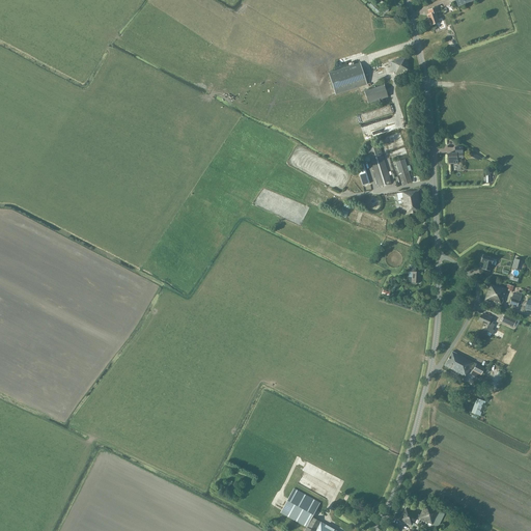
[(429,15),(427,16),(430,26),(439,23),(436,12),(440,11),(439,7),(428,10),(429,15)]
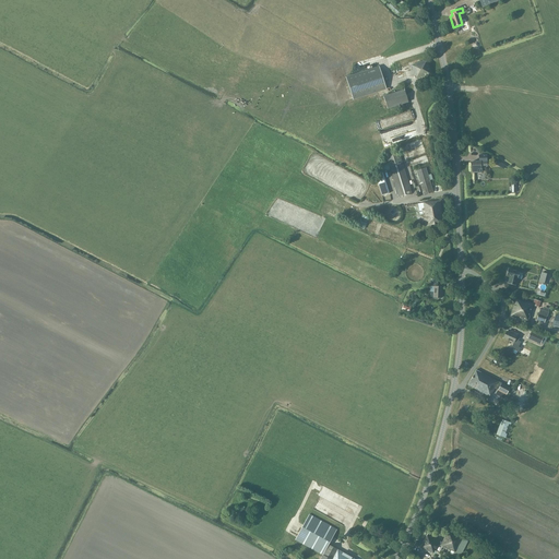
[(415,74),(417,79),(431,74),(427,60),(423,61),(421,56),(402,62),(400,63),(401,67),(403,67),(408,66),(409,66),(412,66),(413,70),(409,71),(411,75),(414,74),(415,75),(415,74)]
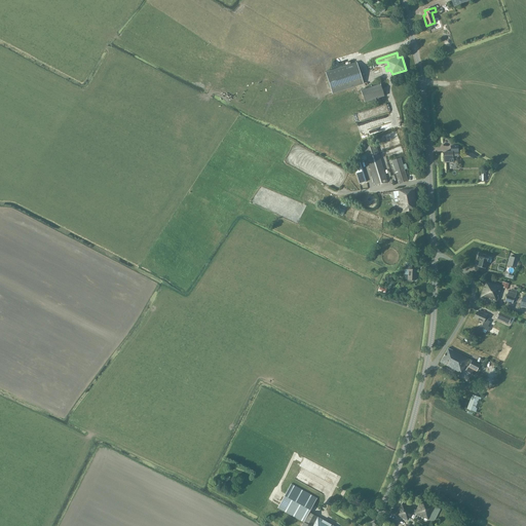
[(364,83),(357,63),(326,73),(332,94),(364,83)]
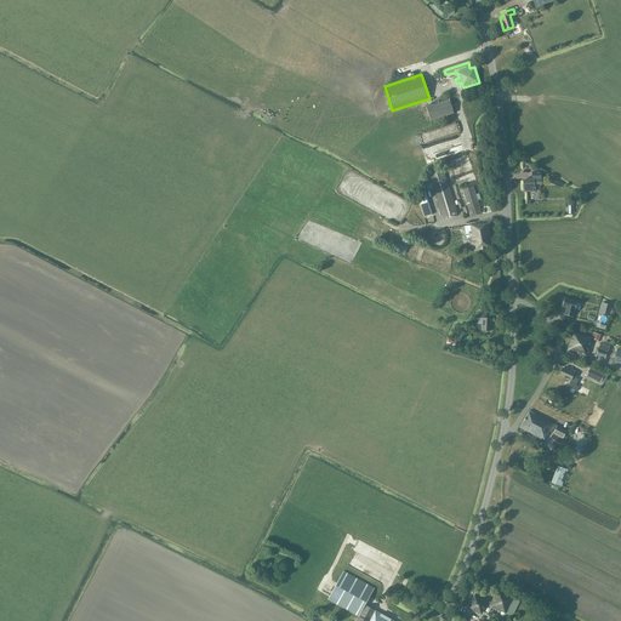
[(426,107),(431,121),(454,114),(450,100),(426,107)]
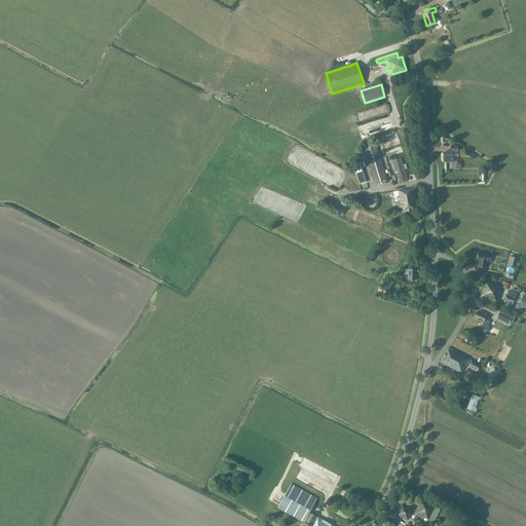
[(364,119),(389,112),(387,104),(353,113),(358,125),(365,123),(364,119)]
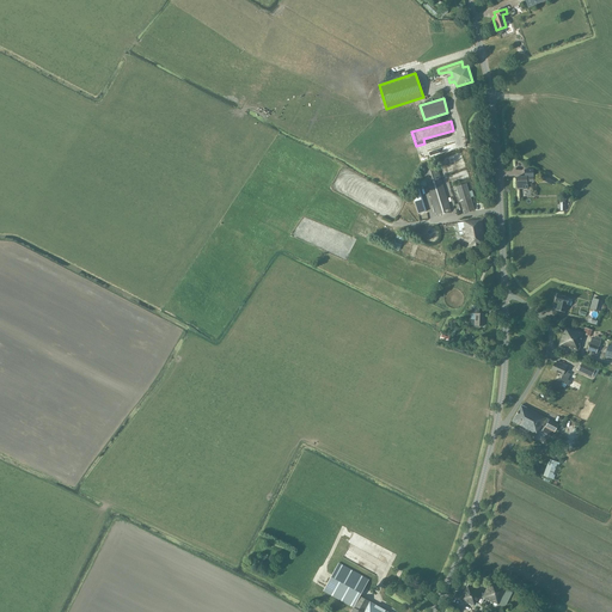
[(438,166),(423,171),(436,216),(451,212),(438,166)]
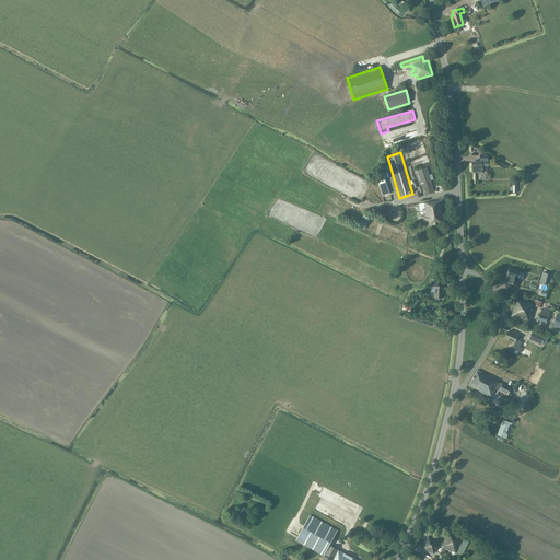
[(480,162),(473,162),(473,170),(474,170),(474,173),(482,173),(482,166),(488,166),(488,155),(480,155),(480,162)]
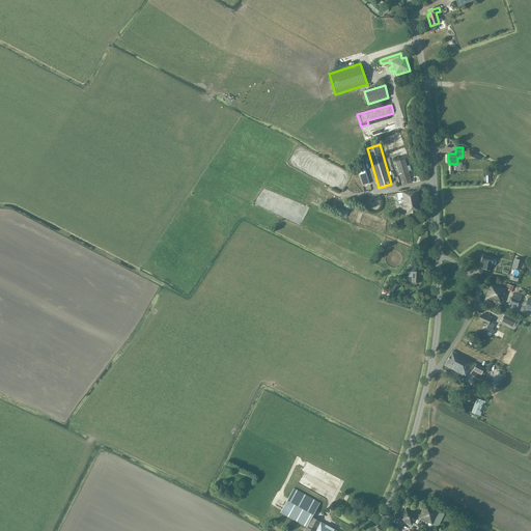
[(400,161),(396,163),(400,177),(401,183),(402,186),(412,183),(404,160),(400,161)]
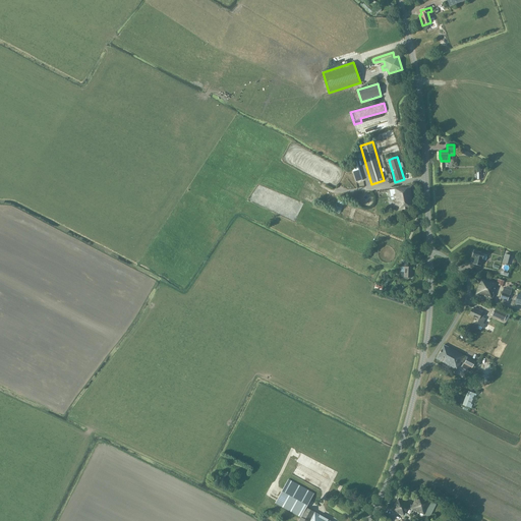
[(356,160),(349,162),(356,182),(363,180),(356,160)]
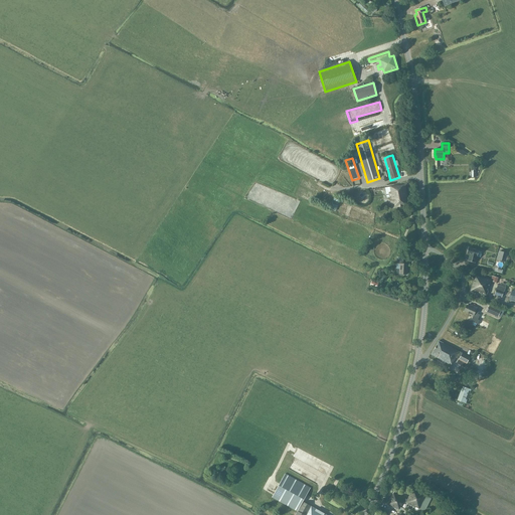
[(385,188),(387,198),(388,198),(389,198),(391,208),(407,206),(408,205),(407,201),(407,198),(405,185),(385,188)]
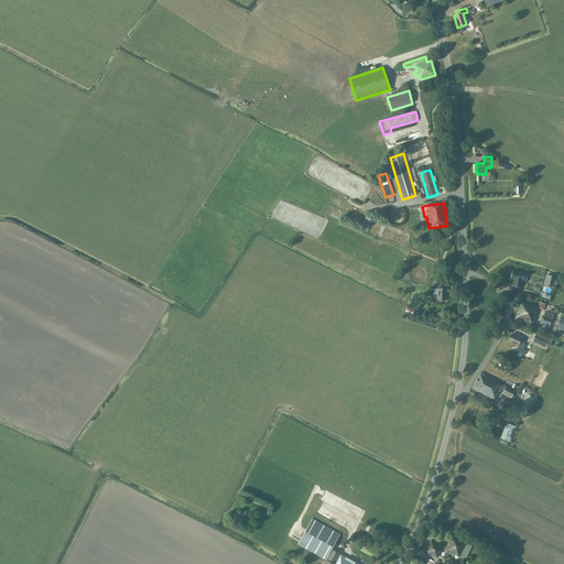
[(524,274),(512,271),(510,279),(513,280),(511,286),(520,289),(524,274)]
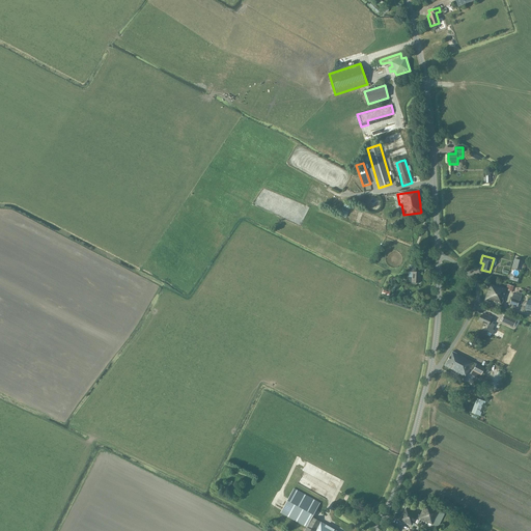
[(409,269),(409,273),(412,273),(412,278),(410,278),(410,279),(410,282),(410,283),(412,283),(416,283),(419,283),(419,279),(420,279),(420,273),(416,273),(415,273),(416,269),(409,269)]
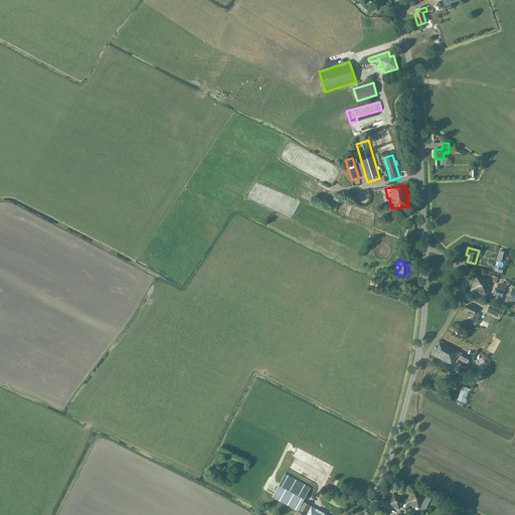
[(475,275),(470,292),(471,292),(487,297),(488,291),(489,292),(491,281),(492,281),(492,282),(497,284),(497,283),(498,279),(492,277),(491,280),(475,275)]
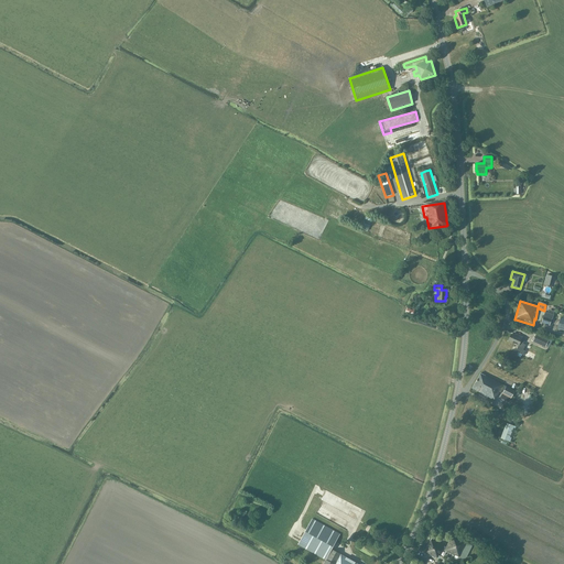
[(545,312),(542,324),(550,326),(552,318),(551,318),(553,314),(545,312)]
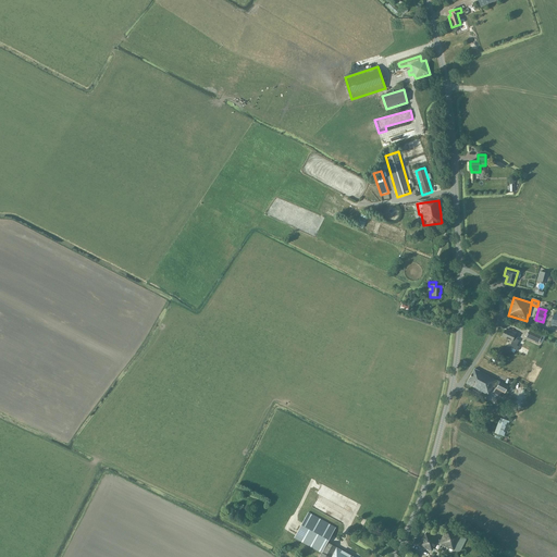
[(517,351),(519,347),(517,346),(519,341),(517,339),(518,337),(516,336),(517,333),(508,330),(507,332),(505,330),(502,337),(512,342),(511,344),(510,348),(517,351)]
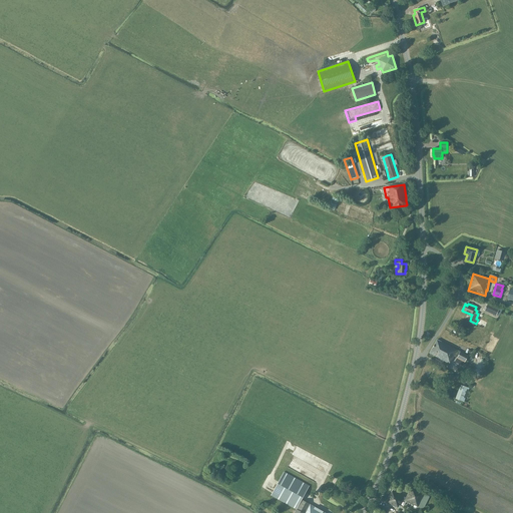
[(487,305),(485,311),(488,313),(488,311),(497,315),(499,310),(487,305)]
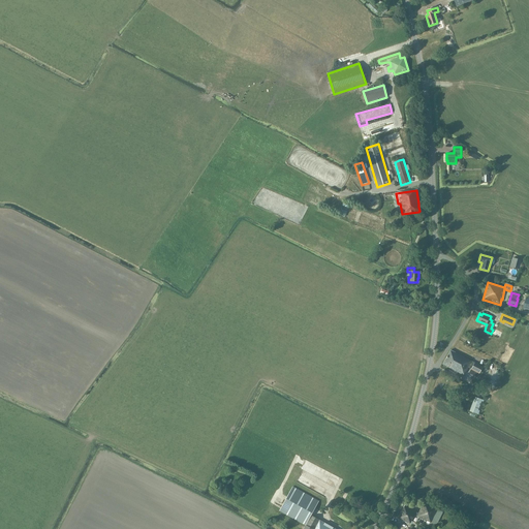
[(450,349),(442,365),(443,365),(463,375),(465,371),(466,372),(468,368),(471,361),(452,350),(450,349)]
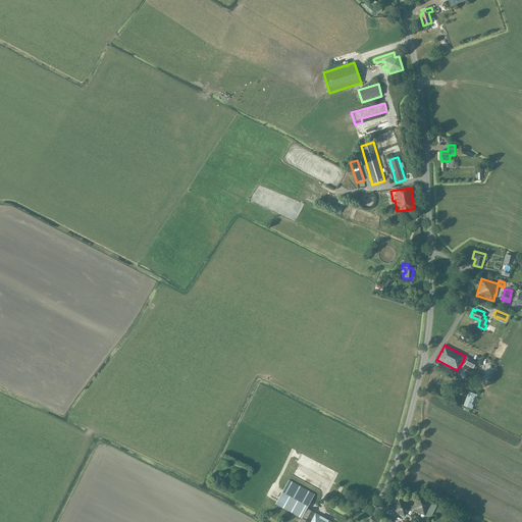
[(466,365),(464,368),(471,372),(473,369),(476,362),(468,358),(465,365),(466,365)]
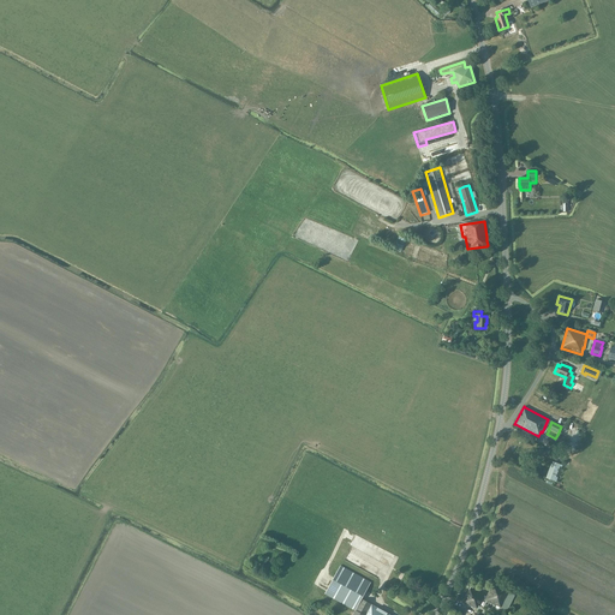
[(553,461),(545,478),(554,482),(561,465),(553,461)]
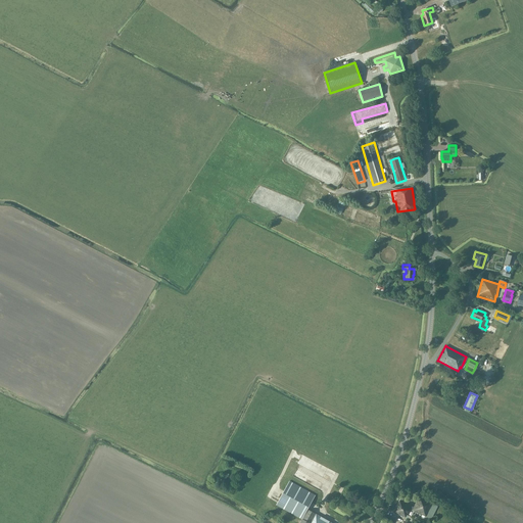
[(289,481),(283,493),(276,506),(292,515),(301,520),(299,522),(332,522),(316,514),(307,510),(316,495),(289,481)]
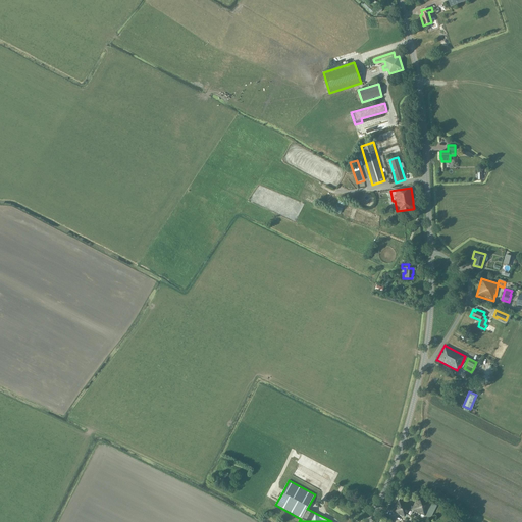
[(422,514),(430,519),(437,506),(432,503),(419,497),(414,508),(400,501),(394,512),(405,518),(406,514),(407,515),(410,509),(421,515),(422,514)]
